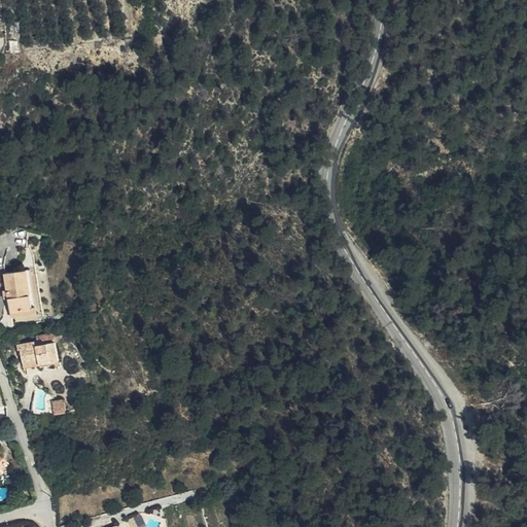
[(4,275),(10,311),(36,306),(30,270),(4,275)]
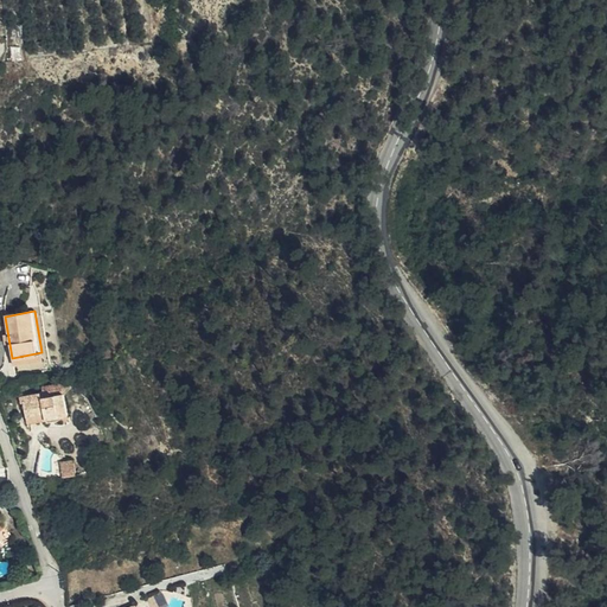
[(42,352),(12,358),(13,366),(44,360),(42,352)]
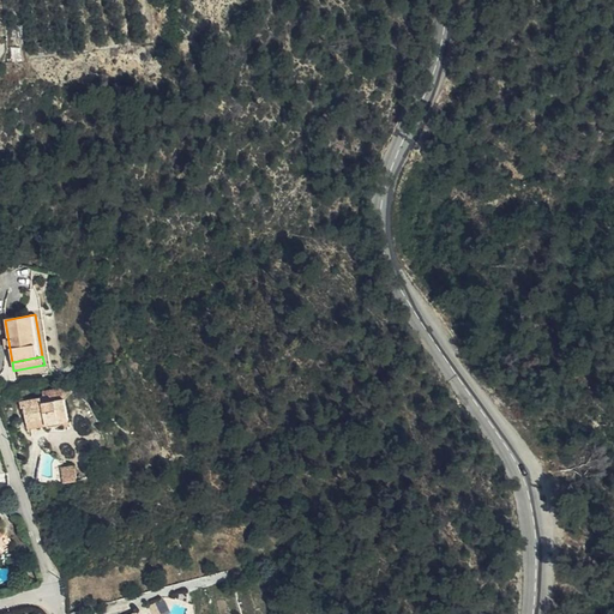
[(46,402),(65,398),(70,391),(62,391),(44,396),(46,402)]
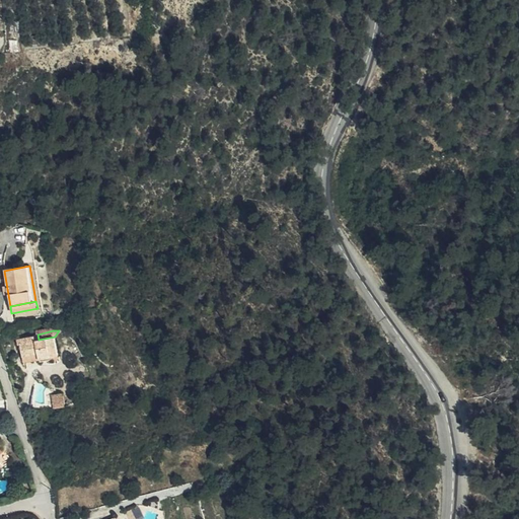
[(38,354),(39,359),(58,356),(55,337),(39,340),(34,341),(33,337),(19,339),(22,357),(38,354)]
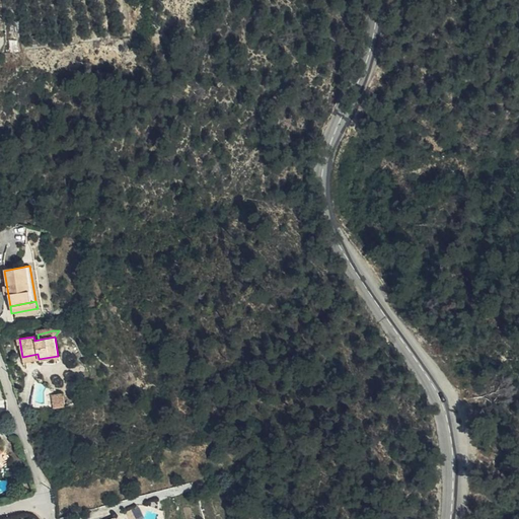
[(23,362),(39,359),(38,354),(22,357),(23,362)]
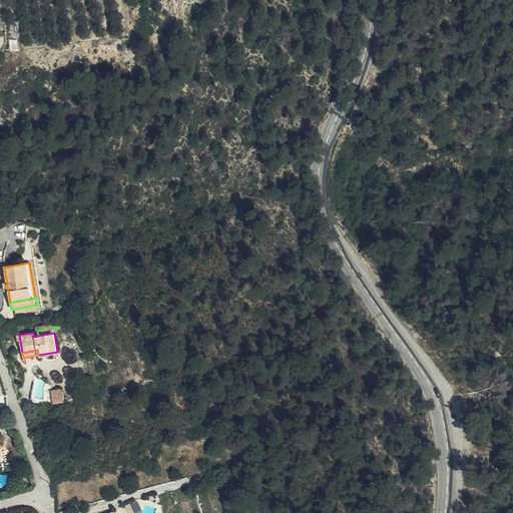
[(65,387),(65,398),(74,398),(73,387),(65,387)]
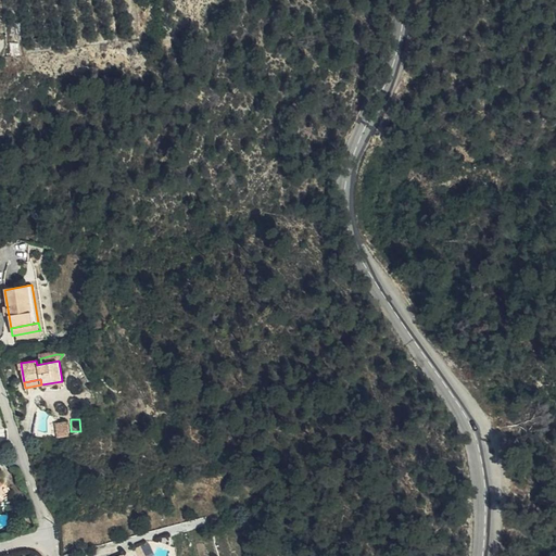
[(65,424),(57,425),(59,434),(65,433),(65,424)]
